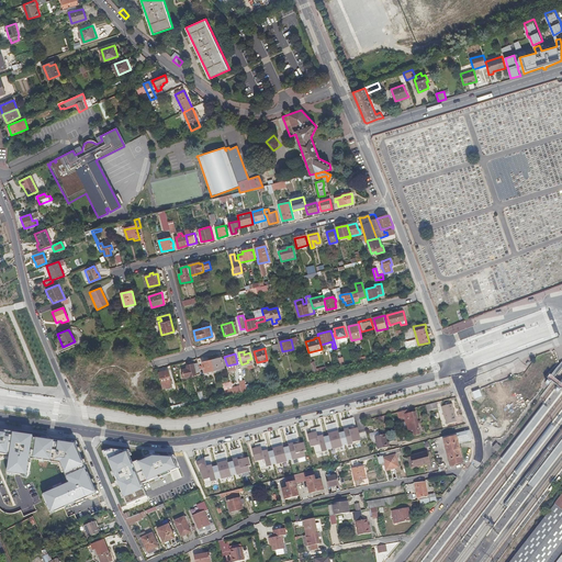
[(225,366),(224,360),(223,361),(222,358),(202,362),(205,372),(223,368),(223,370),(224,369),(224,367),(225,366)]
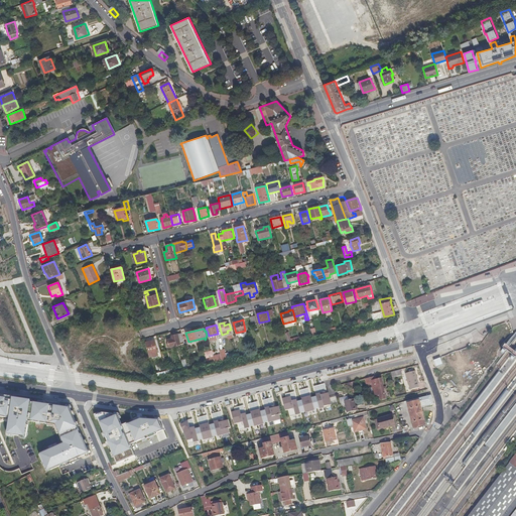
[(183,340),(181,333),(171,336),(172,338),(167,340),(169,347),(180,344),(179,341),(183,340)]
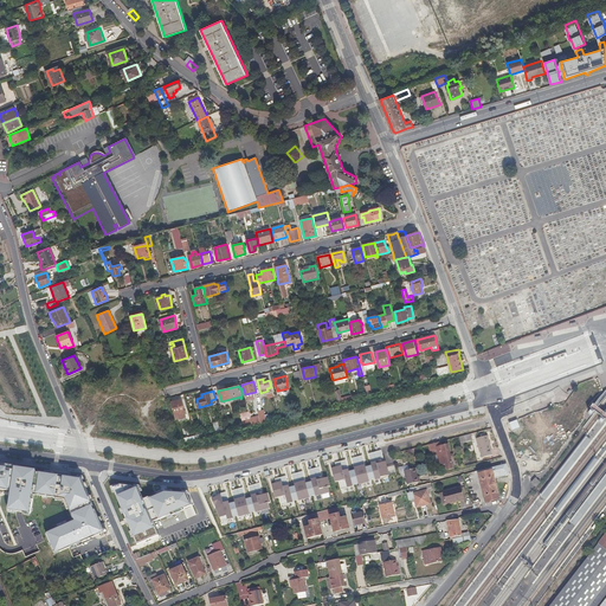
[(172,401),(174,413),(184,410),(181,399),(172,401)]
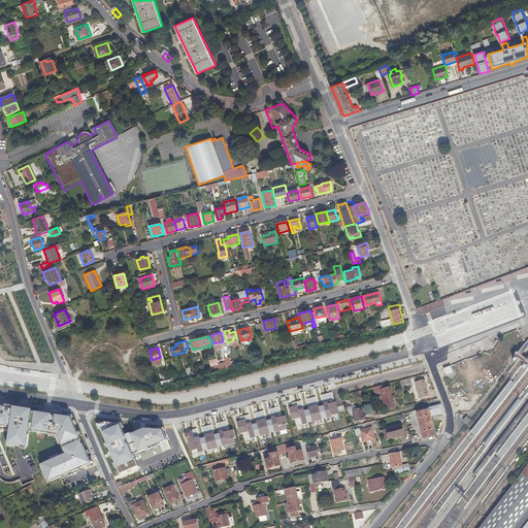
[(424,380),(414,383),(417,394),(418,394),(419,399),(428,397),(427,392),(424,380)]
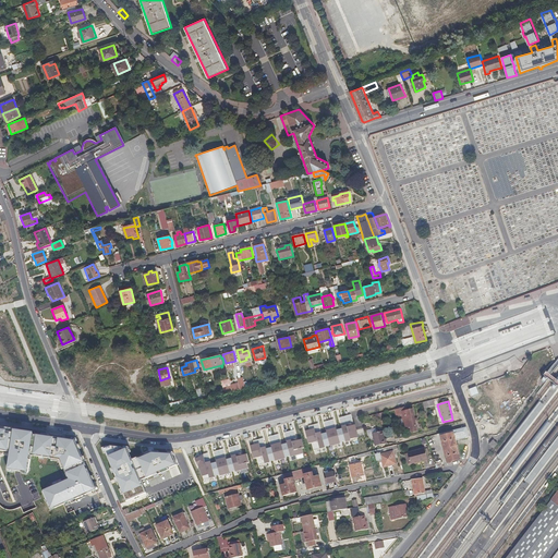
[(498,458),(504,462),(545,408),(541,403),(498,458)]
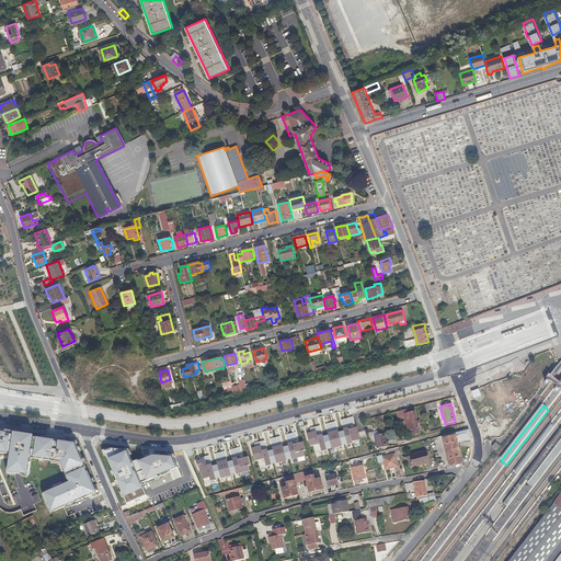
[(402,415),(403,418),(407,432),(412,431),(413,435),(419,434),(414,412),(402,415)]
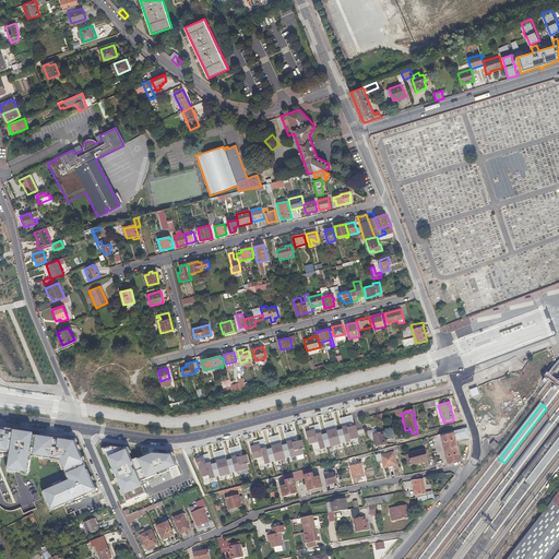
[(352,415),(344,417),(351,442),(356,441),(355,439),(358,439),(358,438),(357,431),(355,426),(354,426),(352,415)]
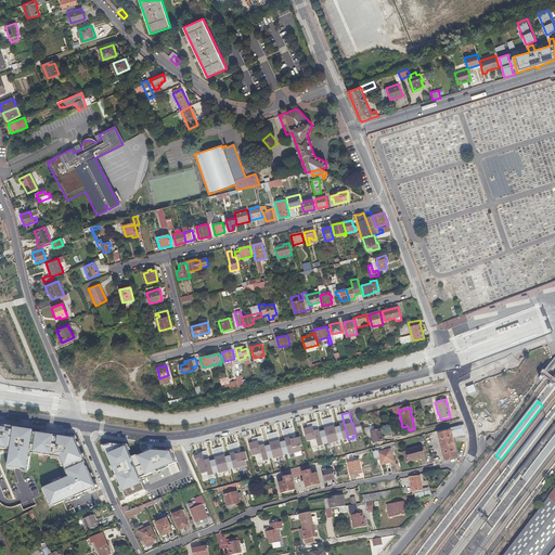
[(339,426),(337,427),(340,439),(343,439),(344,440),(348,439),(341,414),(337,415),(339,426)]
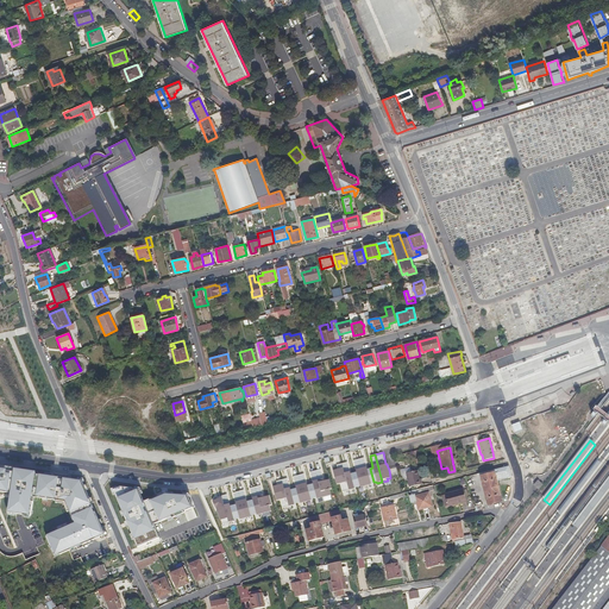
[(364,458),(358,459),(365,485),(370,484),(370,483),(374,482),(370,469),(366,469),(364,458)]
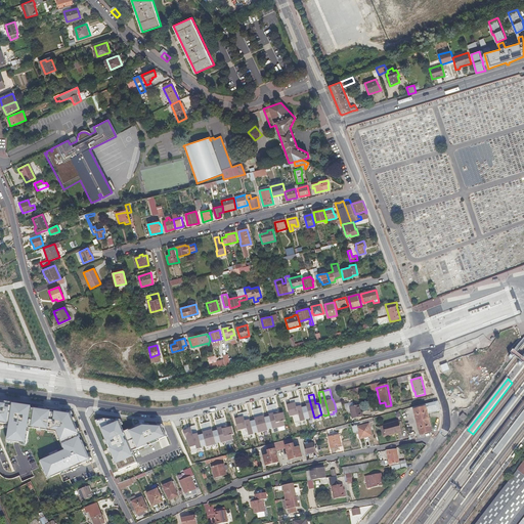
[(306,406),(304,407),(307,419),(309,418),(309,419),(314,418),(308,395),(304,396),(306,406)]
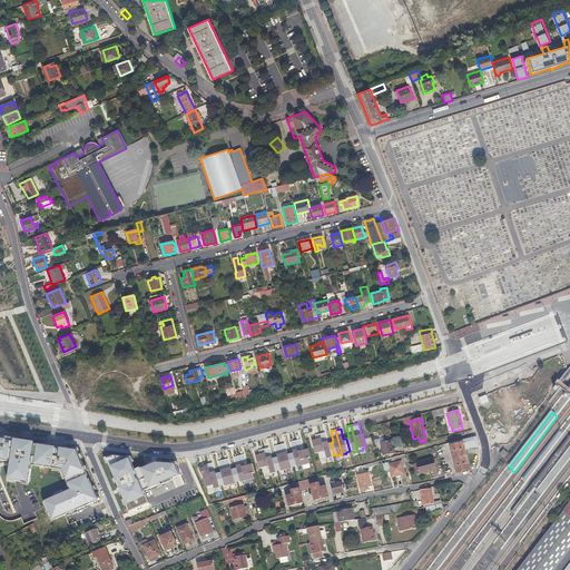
[(563,432),(560,430),(522,479),(526,481),(563,432)]
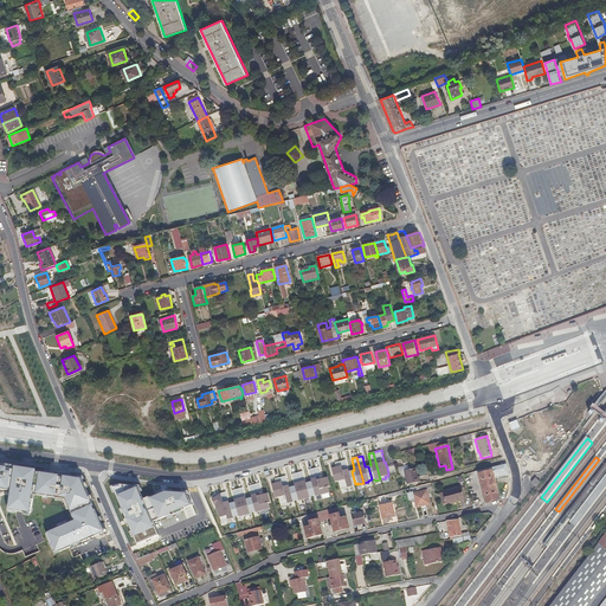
[(346,459),(340,462),(345,479),(347,487),(352,485),(352,484),(355,484),(352,471),(348,471),(346,459)]
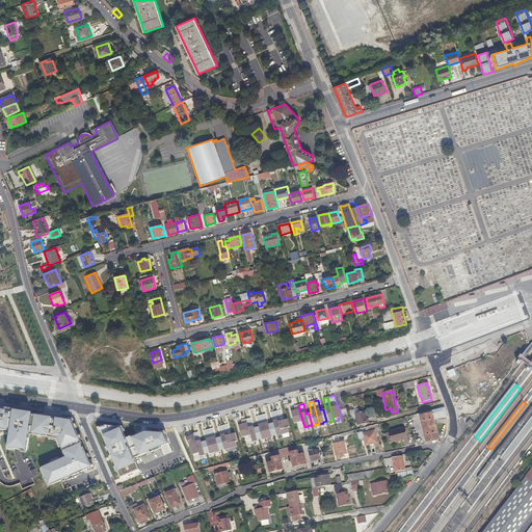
[(298,405),(294,406),(295,409),(291,410),(294,423),(302,421),(298,405)]
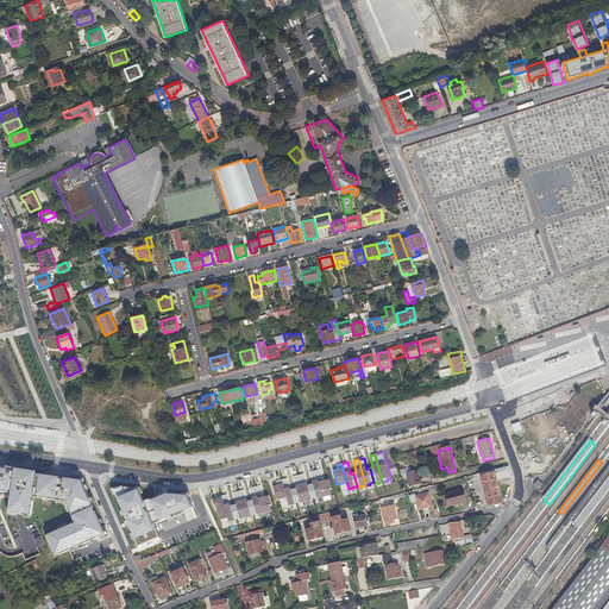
[(512,475),(508,466),(479,473),(479,475),(473,476),(475,484),(482,483),(489,504),(500,502),(503,501),(497,481),(510,476),(512,475)]
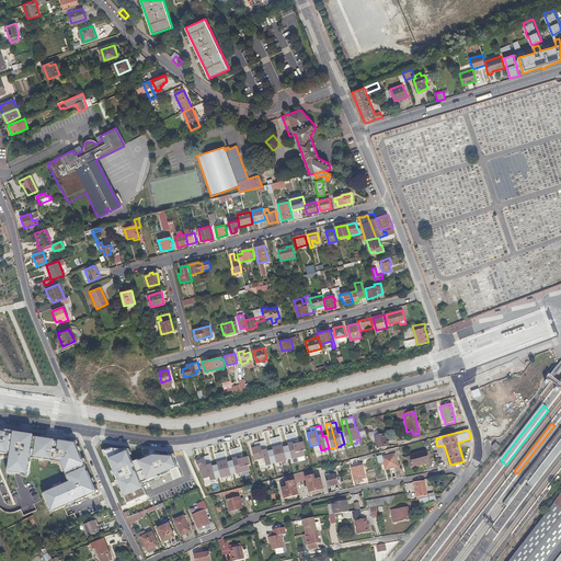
[(49,512),(96,494),(88,472),(86,473),(84,470),(86,469),(76,444),(14,434),(14,436),(9,435),(9,433),(0,431),(0,453),(7,455),(7,453),(11,454),(10,460),(9,459),(7,472),(27,476),(31,458),(52,461),(59,462),(64,471),(66,478),(68,477),(70,483),(66,485),(66,483),(46,492),(46,493),(42,495),(49,512)]
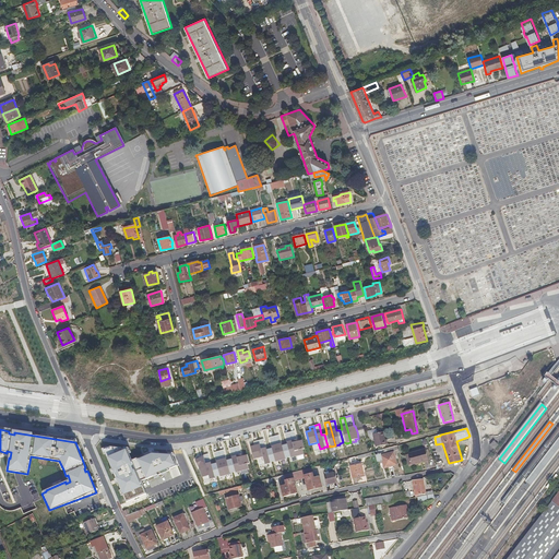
[(376,433),(375,429),(368,431),(370,440),(373,439),(376,447),(387,444),(385,439),(384,440),(382,431),(376,433)]
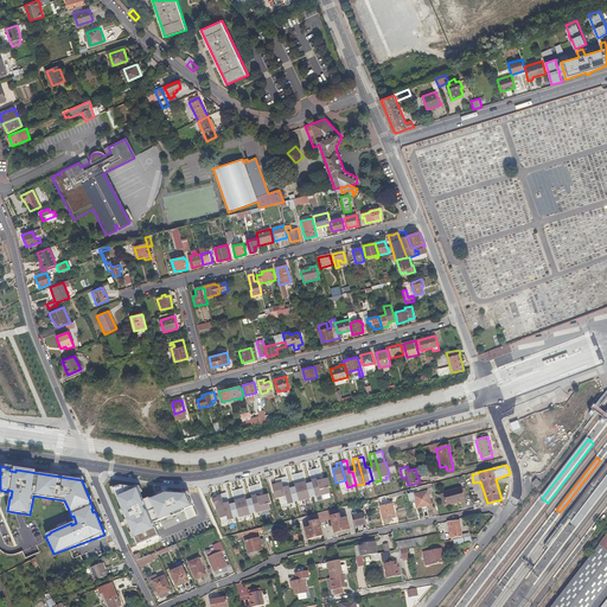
[(320,467),(314,470),(321,496),(330,493),(328,487),(331,487),(328,478),(323,479),(320,467)]
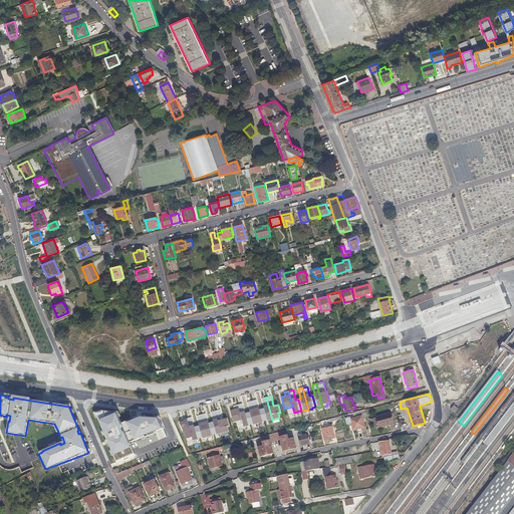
[(264,409),(262,409),(265,421),(267,420),(267,421),(272,420),(266,398),(261,399),(264,409)]
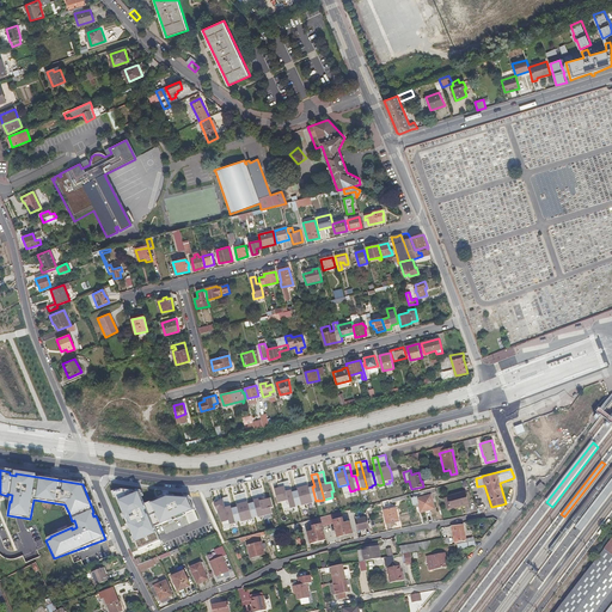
[(305,476),(300,477),(307,505),(312,503),(312,501),(316,501),(312,487),(308,488),(305,476)]
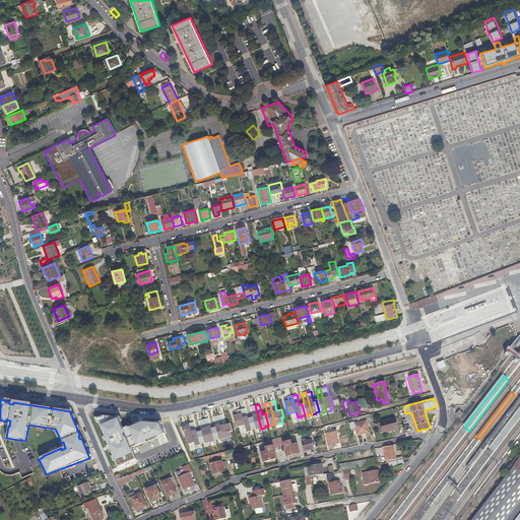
[(253,416),(250,417),(254,430),(256,429),(256,430),(261,429),(255,405),(250,407),(253,416)]
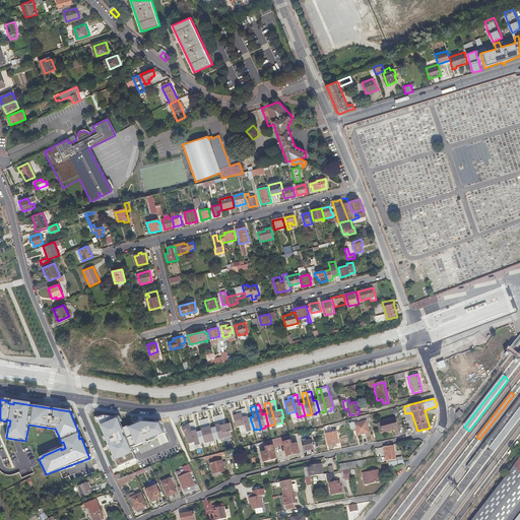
[(245,408),(241,409),(245,425),(247,433),(251,431),(251,430),(254,430),(250,417),(248,418),(245,408)]
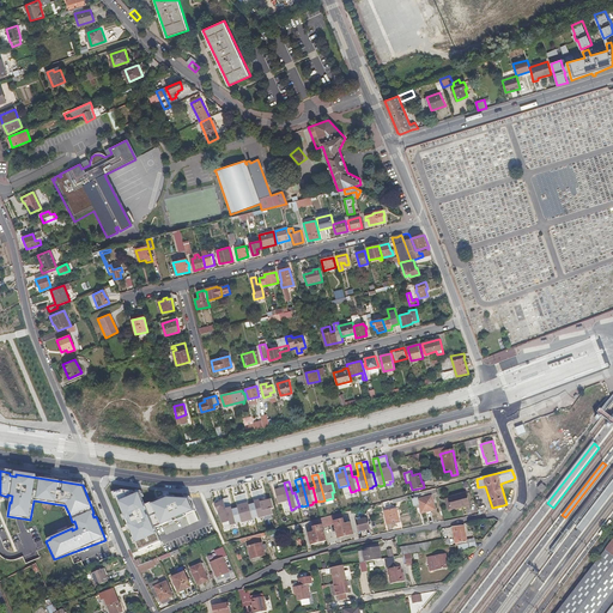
[(279,489),(274,490),(278,504),(289,501),(284,483),(278,485),(279,489)]
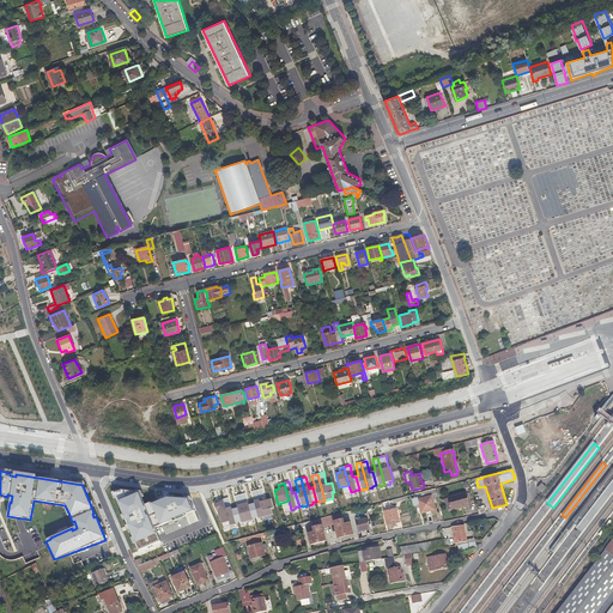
[(262,489),(258,490),(265,516),(272,515),(271,509),(273,508),(271,499),(266,501),(262,489)]
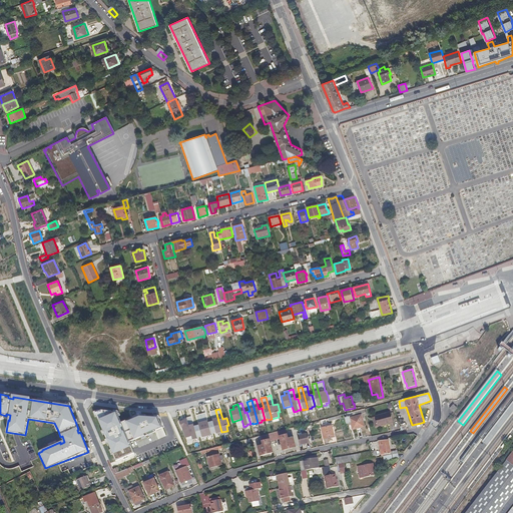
[(212,421),(210,422),(213,433),(215,433),(216,434),(221,432),(215,410),(210,412),(212,421)]
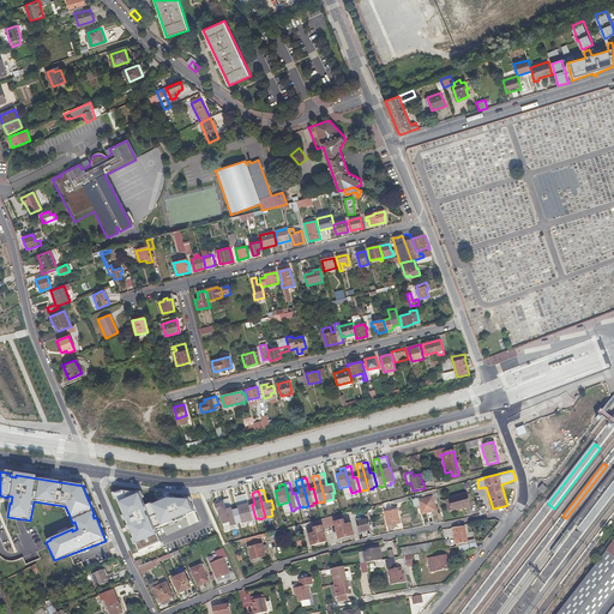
[(467,493),(447,498),(451,509),(470,504),(467,493)]
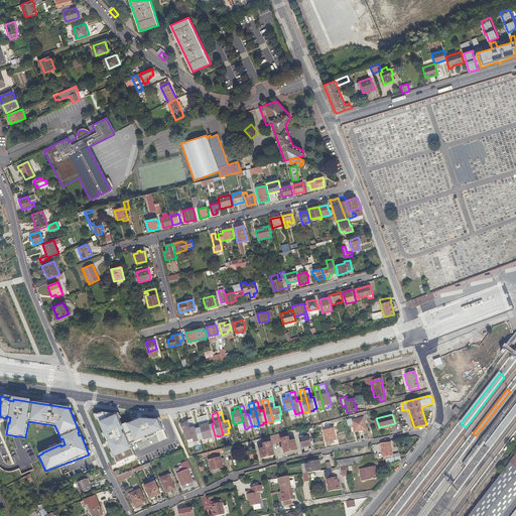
[(207,415),(202,416),(208,438),(213,437),(212,436),(215,435),(212,424),(210,425),(207,415)]
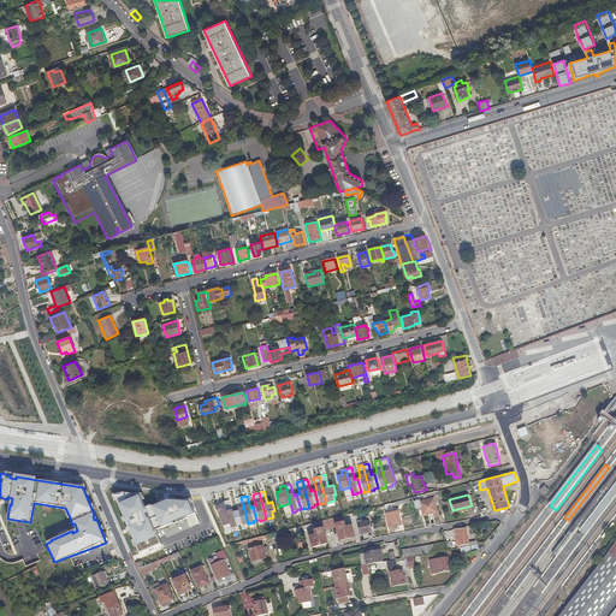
[(238,510),(236,511),(240,525),(242,523),(243,526),(248,523),(241,497),(236,498),(238,510)]
